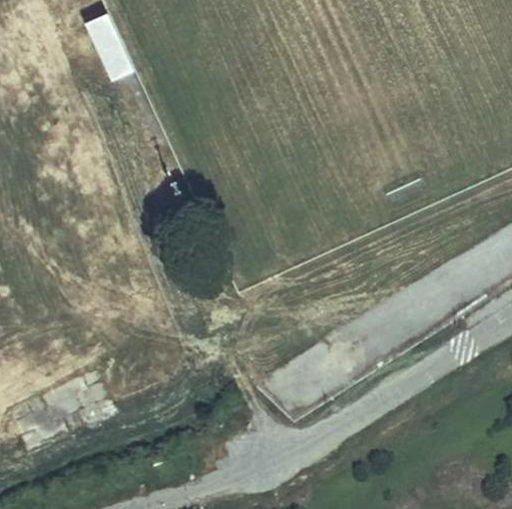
[(133,69),(106,13),(84,24),(112,80),(133,69)]
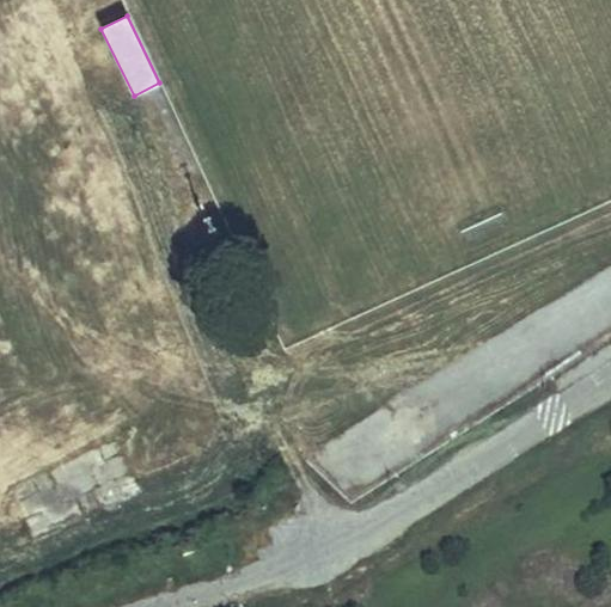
[(85,203),(98,237),(145,218),(132,184),(85,203)]
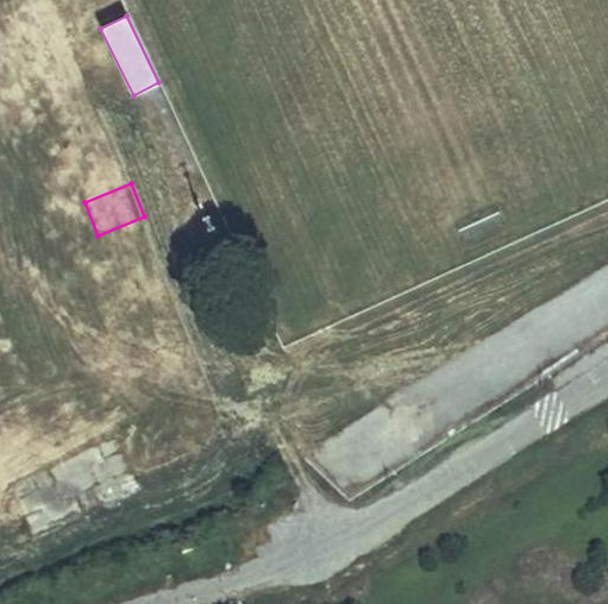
[(13,502),(22,535),(56,526),(48,492),(13,502)]
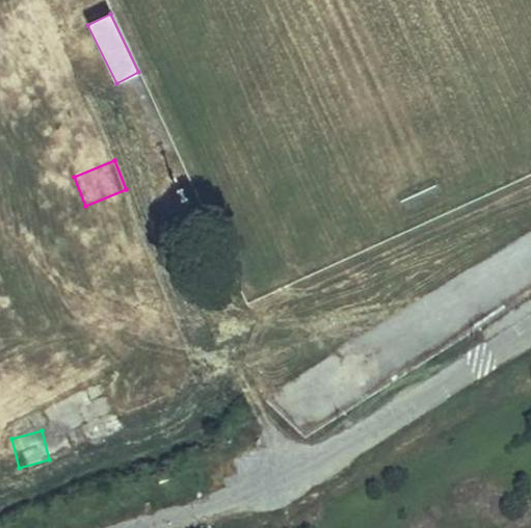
[(0,499),(12,497),(4,463),(0,463),(0,499)]
